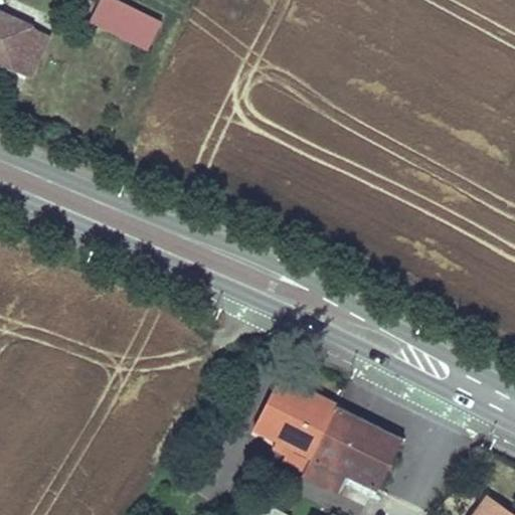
[(160,22),(116,0),(100,0),(91,20),(148,48),(160,22)]
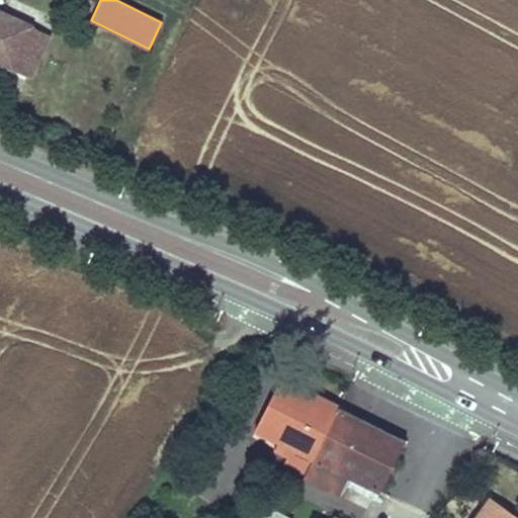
[(60,39),(0,11),(0,64),(13,70),(14,69),(40,81),(60,39)]
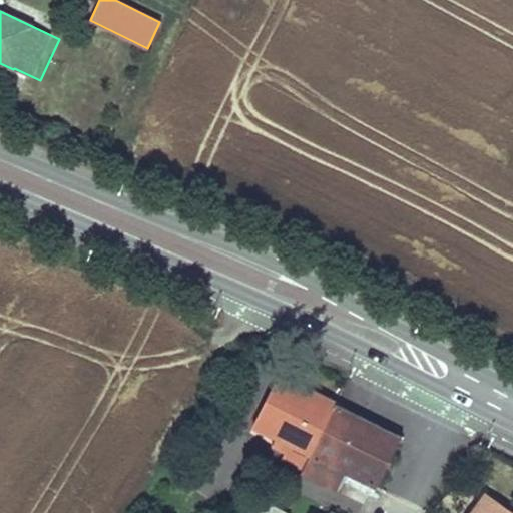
[(310,456),(335,403),(279,376),(252,426),(278,439),(273,448),(287,454),(283,461),(302,471),(310,456)]
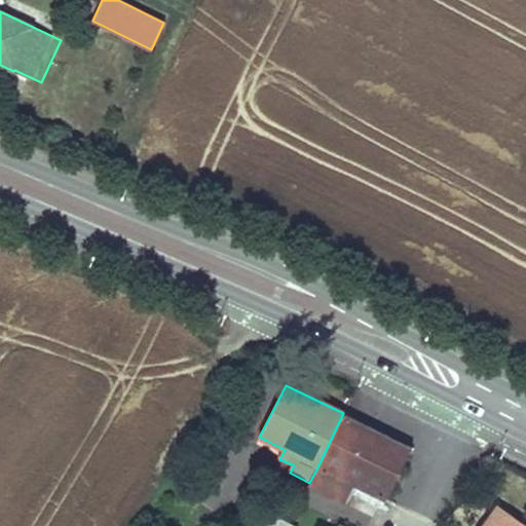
[(343,413),(317,467),(308,486),(345,504),(355,485),(386,501),(414,448),(343,413)]
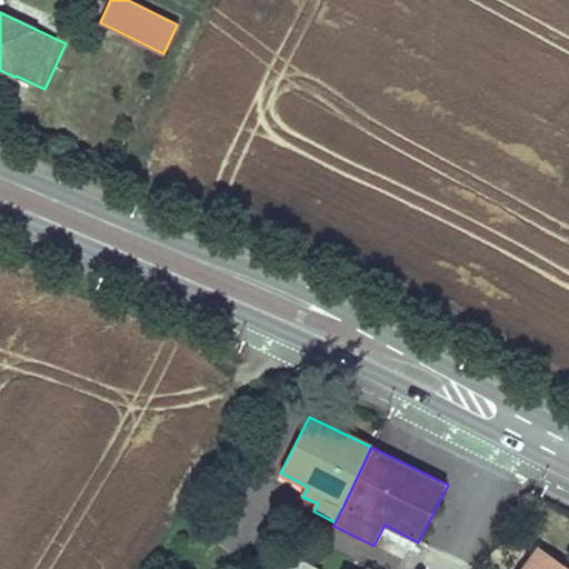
[(261,463),(249,457),(242,468),(256,475),(261,463)]
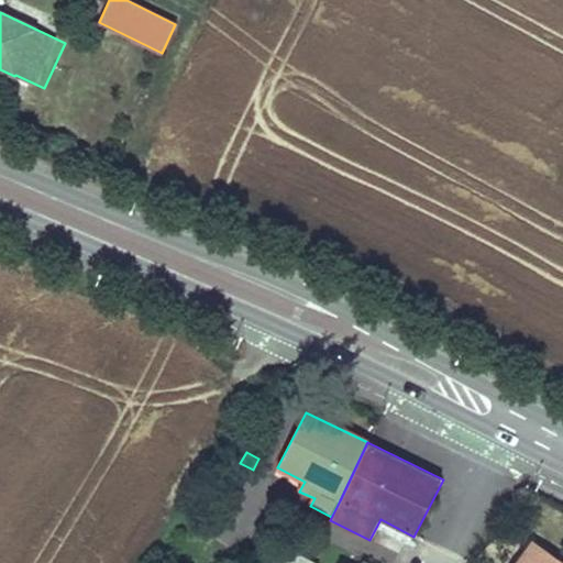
[(534,544),(520,562),(553,562),(556,559),(534,544)]
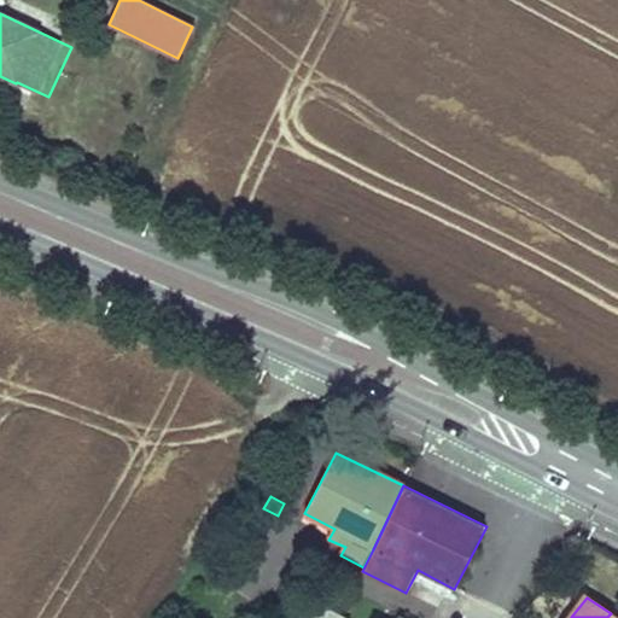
[(347,617),(319,604),(310,617),(347,617)]
